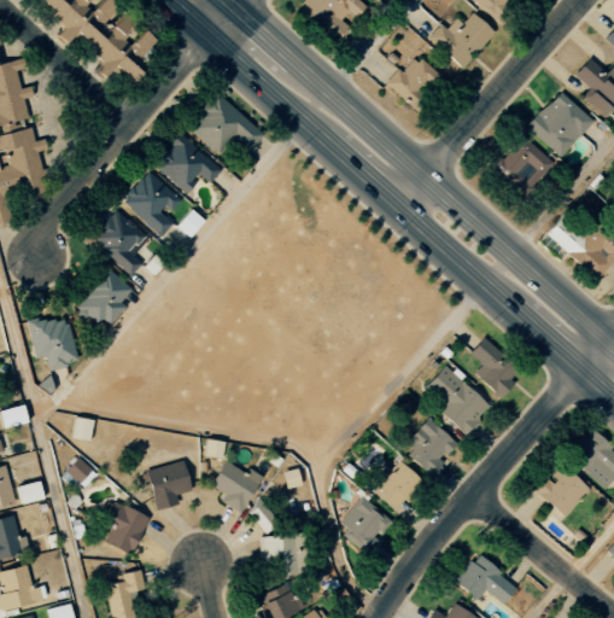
[(134,85),(157,40),(146,30),(135,24),(121,17),(112,0),(105,0),(94,12),(88,9),(92,0),(36,0),(65,25),(60,36),(68,44),(76,35),(104,60),(99,70),(106,77),(111,73),(134,85)]
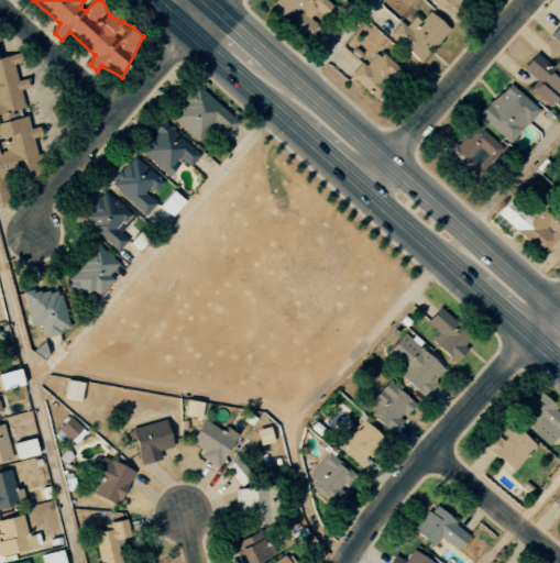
[(335,6),(328,0),(314,0),(314,1),(311,0),(278,0),(272,9),(307,37),(318,23),(311,19),(318,11),(325,17),(335,6)]
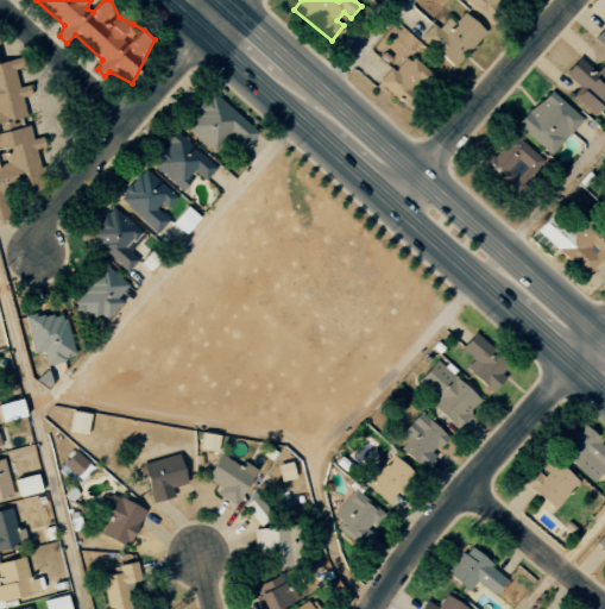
[(466,0),(491,23),(511,0),(466,0)]
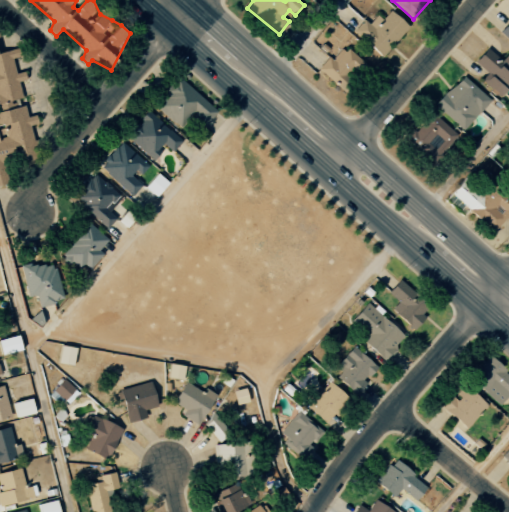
[(384,57),(411,27),(392,10),(384,20),(379,15),(371,24),(366,20),(355,32),(384,57)]
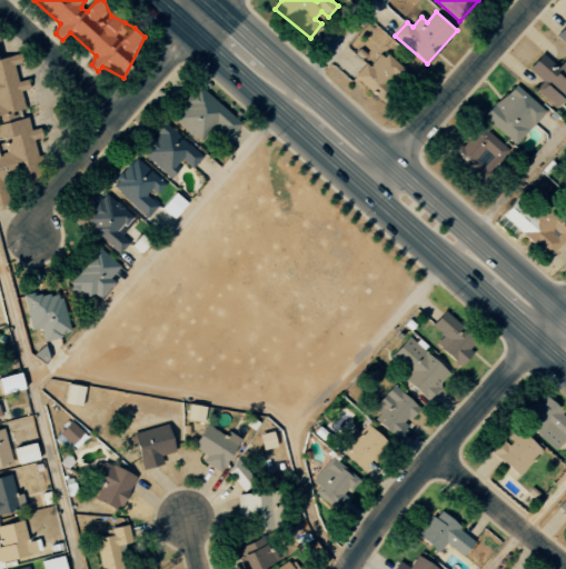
[(0,182),(46,171),(37,139),(45,138),(41,128),(32,130),(29,118),(25,118),(27,80),(20,80),(16,65),(25,62),(20,46),(0,61),(0,121),(8,152),(0,158),(0,182)]
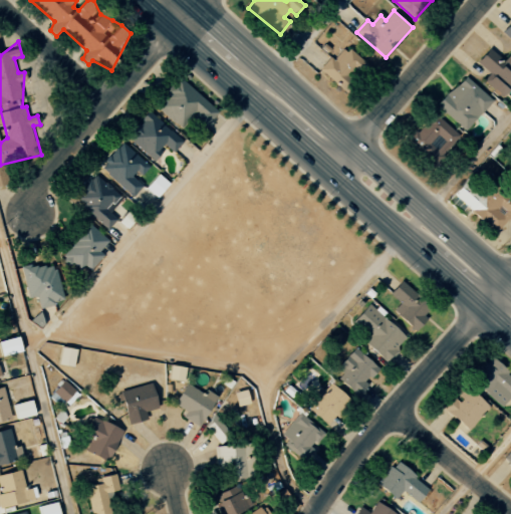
[(370,67),(347,46),(334,60),(331,57),(321,68),(346,92),(370,67)]
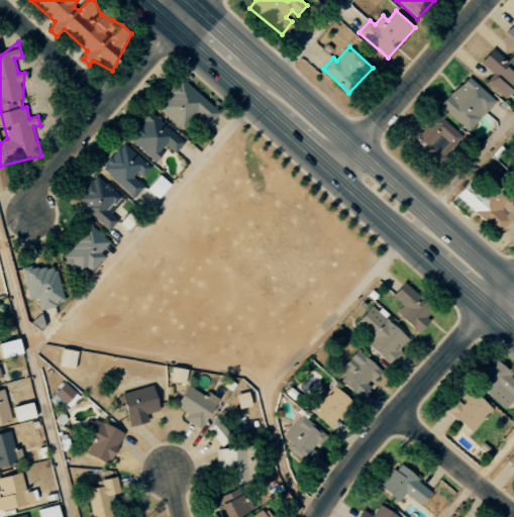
[(513,56),(507,62),(494,49),(482,62),(495,74),(489,81),(508,99),(513,92),(513,56)]
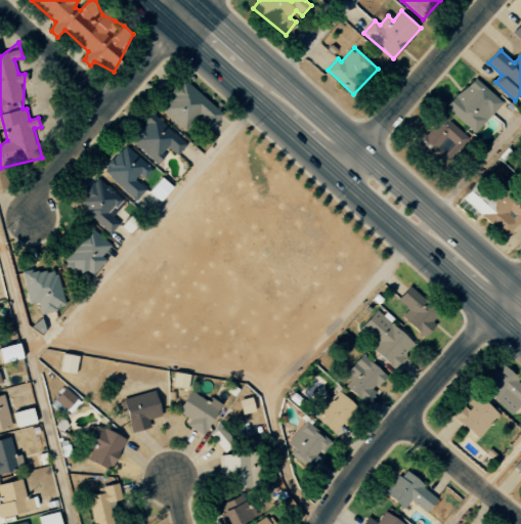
[(447,110),(477,134),(504,101),(474,77),(447,110)]
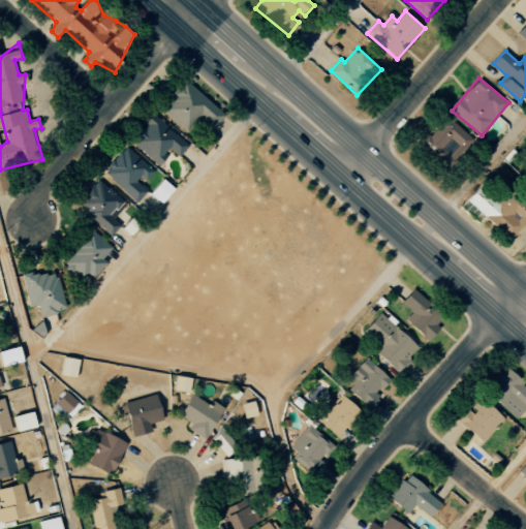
[(161,109),(188,132),(202,118),(214,129),(226,116),(187,80),(161,109)]
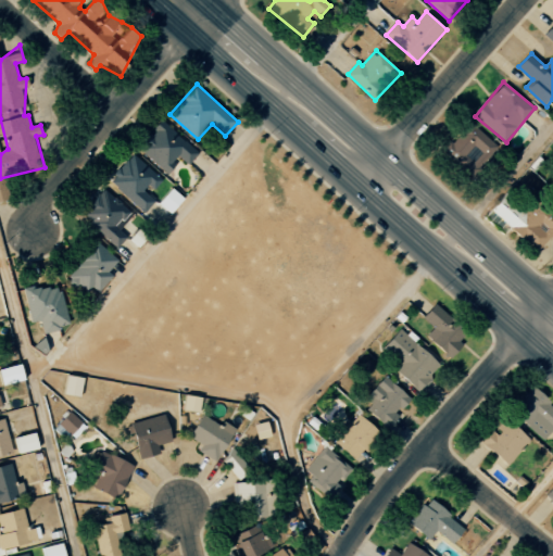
[(166,173),(180,156),(189,165),(200,153),(163,121),(139,148),(166,173)]
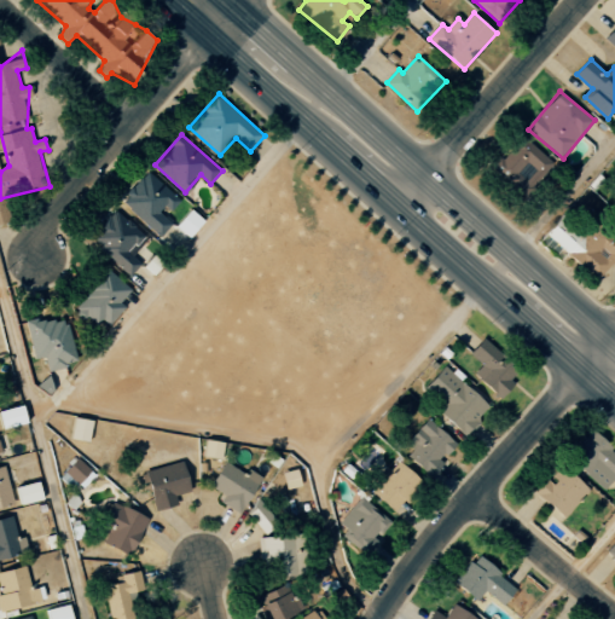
[(555,163),(524,138),(500,167),(527,189),(532,183),(535,186),(555,163)]
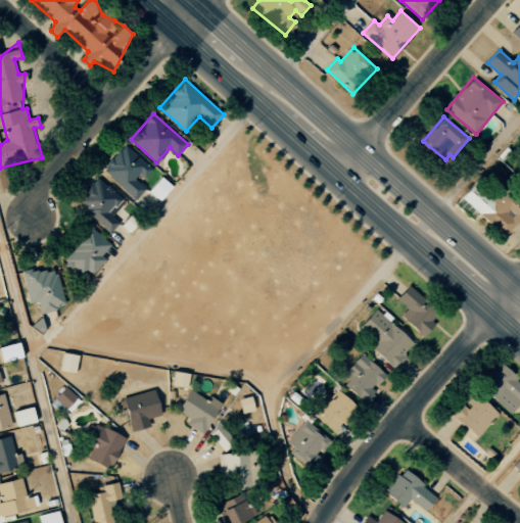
[(137,200),(149,188),(143,182),(154,169),(128,144),(104,170),(137,200)]
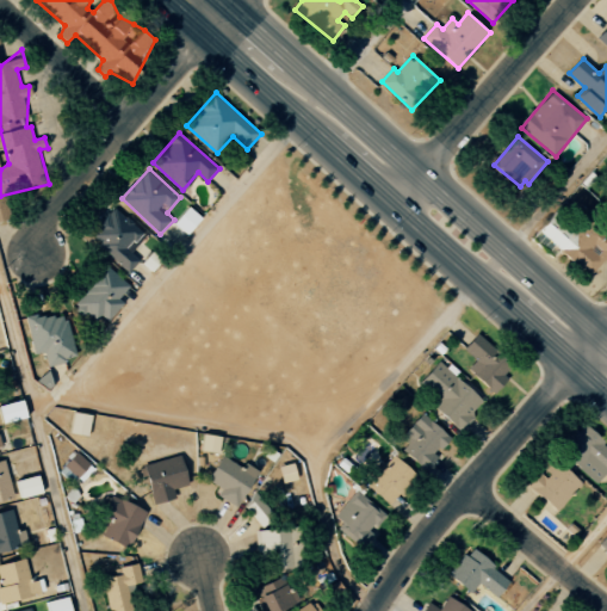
[(131,273),(142,259),(130,251),(146,228),(115,205),(93,235),(103,242),(98,248),(131,273)]
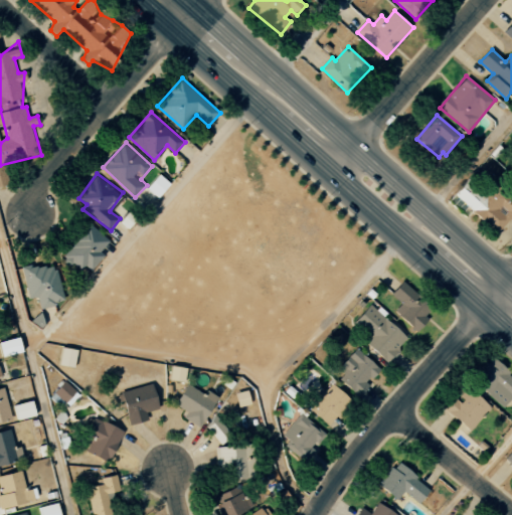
[(171,184),(160,174),(148,188),(159,198),(171,184)]
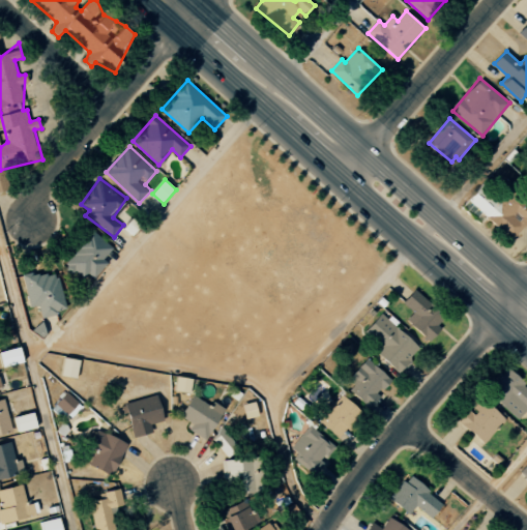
[(514,239),(526,222),(526,205),(511,193),(498,209),(476,192),(467,203),(514,239)]
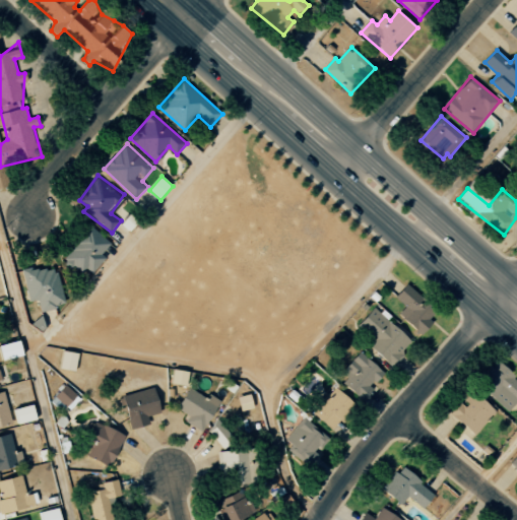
[(105,258),(102,256),(111,241),(87,226),(66,261),(92,277),(105,258)]
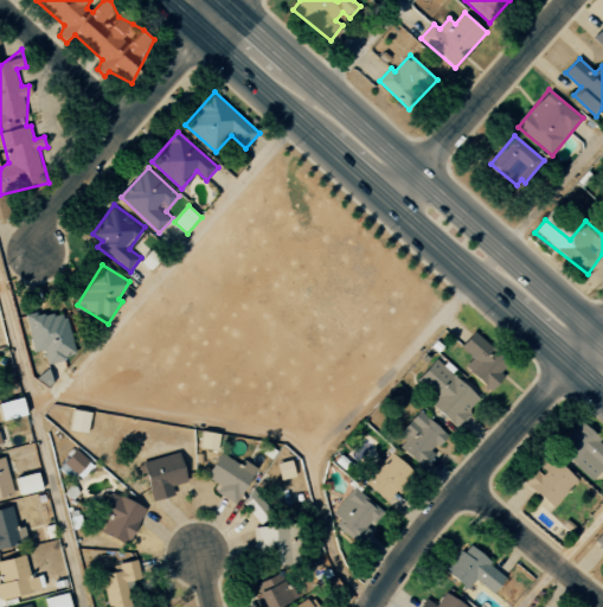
[(27,319),(36,352),(45,350),(49,363),(78,355),(65,308),(27,319)]
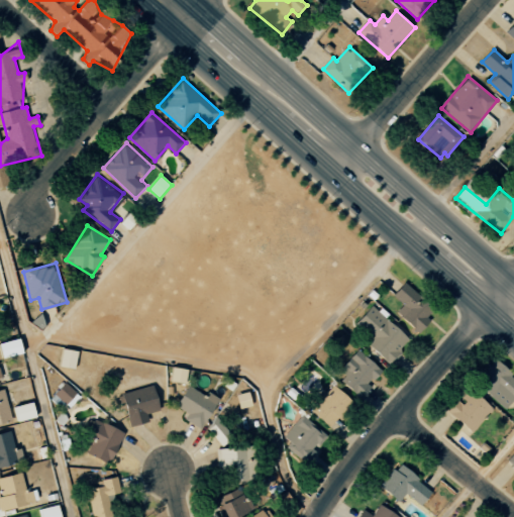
[(431,319),(428,317),(435,309),(406,283),(394,296),(404,305),(397,312),(420,333),(431,319)]
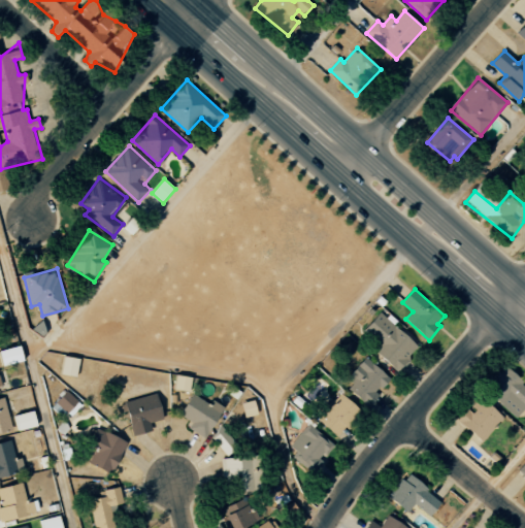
[(421,345),(379,312),(362,332),(379,347),(374,352),(399,372),(421,345)]
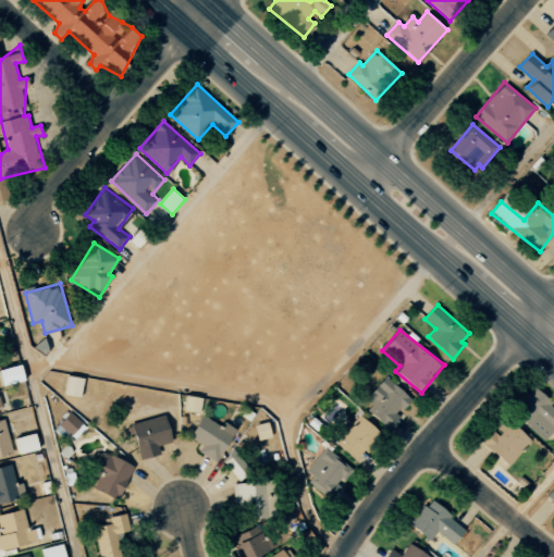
[(3,386),(26,382),(23,364),(0,369),(3,386)]
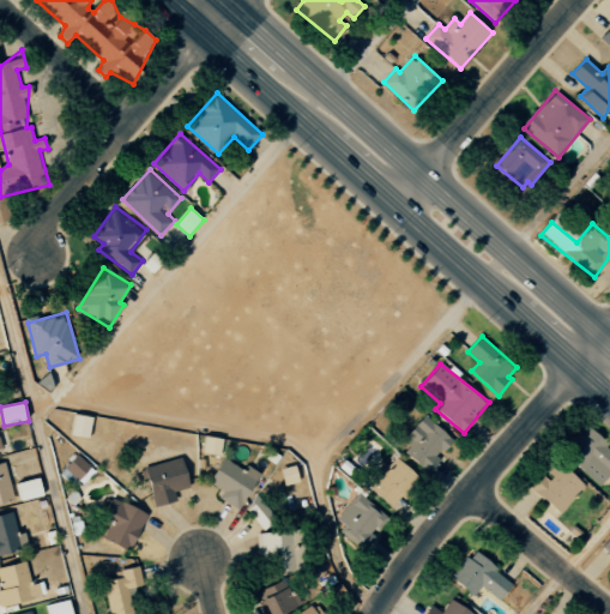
[(94,416),(74,414),(72,435),(91,438),(94,416)]
